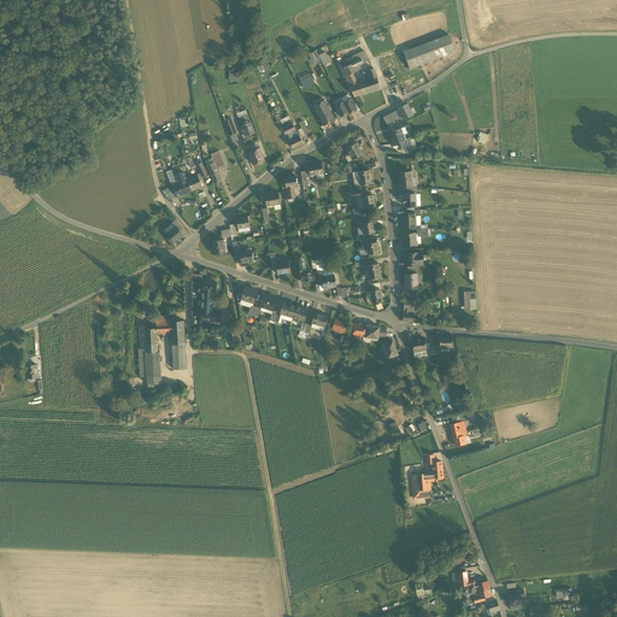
[(404,52),(410,69),(454,52),(448,35),(404,52)]
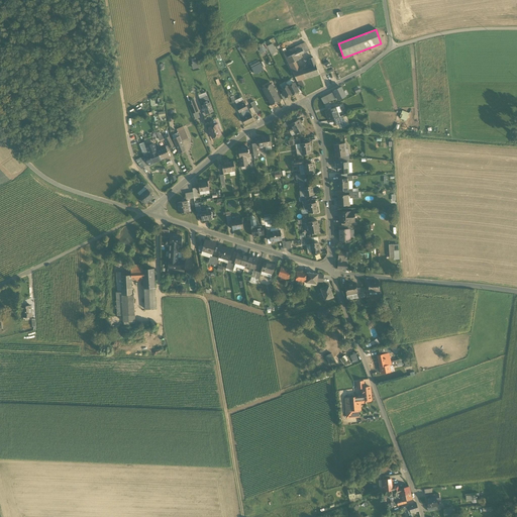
[(305,42),(295,47),(297,50),(302,48),(304,54),(309,50),(305,42)]
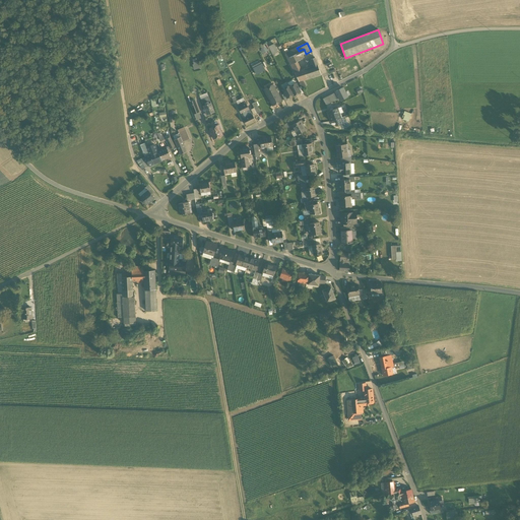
[(274,44),(268,47),(272,55),(278,52),(274,44)]
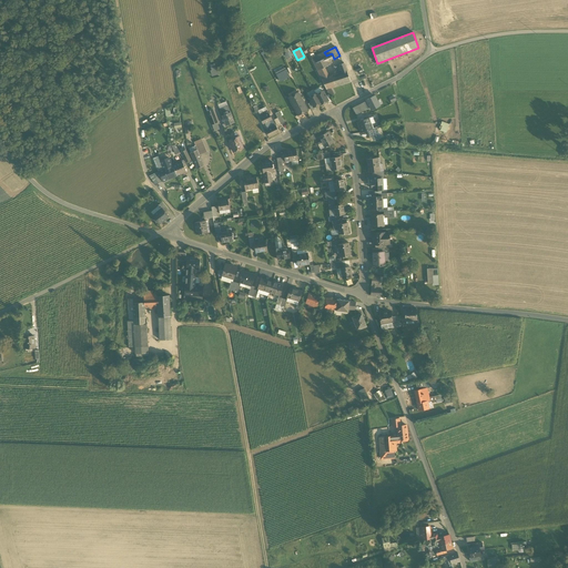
[(311,58),(317,71),(322,69),(325,67),(330,64),(328,61),(334,59),(332,53),(326,56),(324,52),(311,58)]
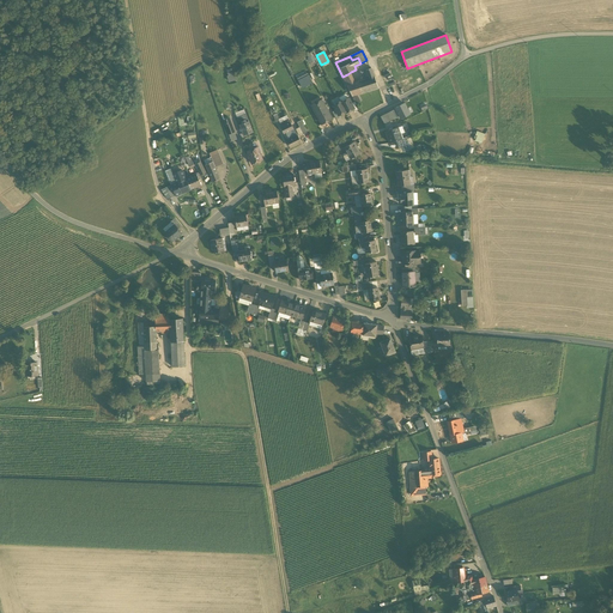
[(298,82),(302,87),(313,83),(309,76),(298,82)]
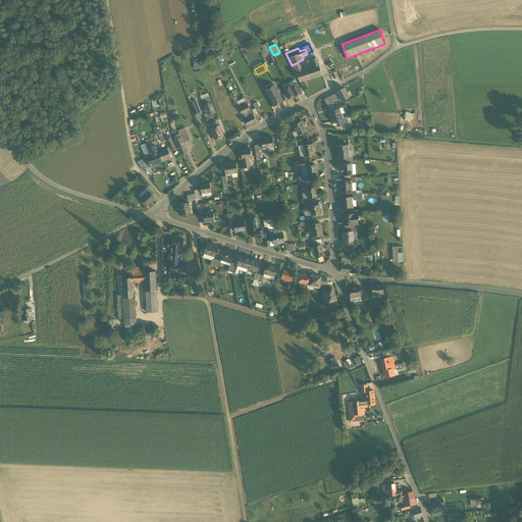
[(296,72),(300,82),(304,81),(306,80),(322,74),(318,65),(314,66),(312,67),(303,70),(300,71),(296,72)]
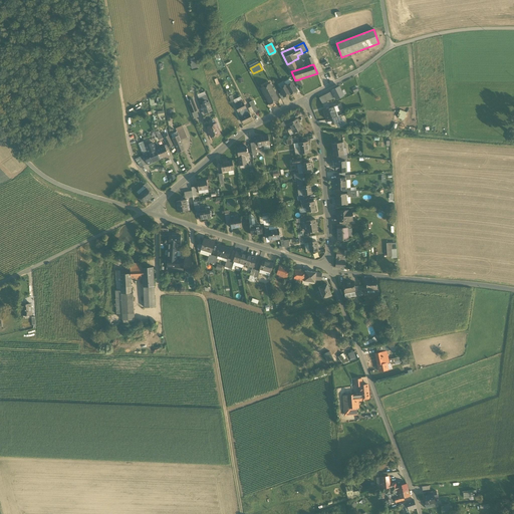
[(292,82),(286,85),(290,93),(290,94),(296,91),(297,91),(294,87),(292,82)]
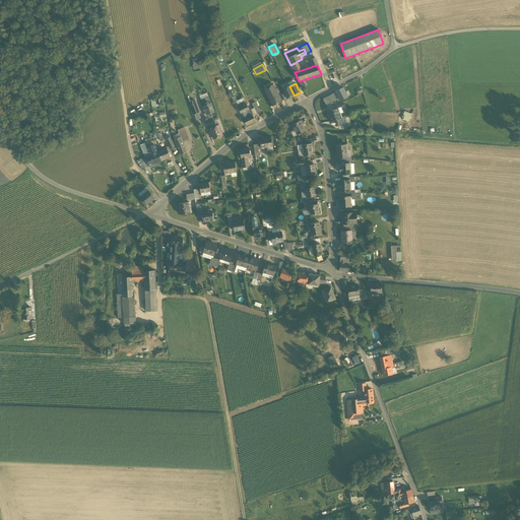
[(273,96),(277,104),(281,101),(273,85),(270,87),(268,87),(265,88),(264,90),(269,99),(273,96)]
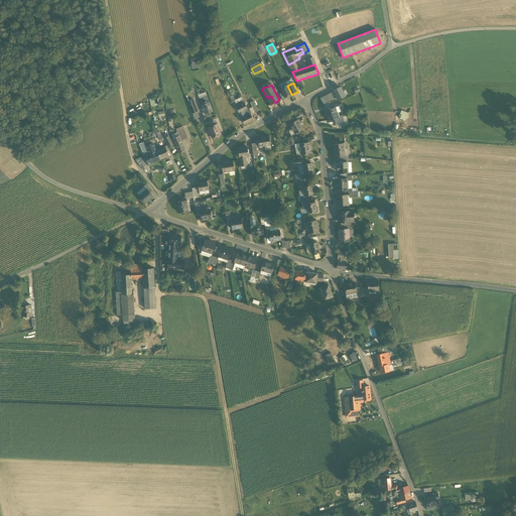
[(285,98),(291,94),(287,86),(286,85),(280,88),(282,93),(285,98)]
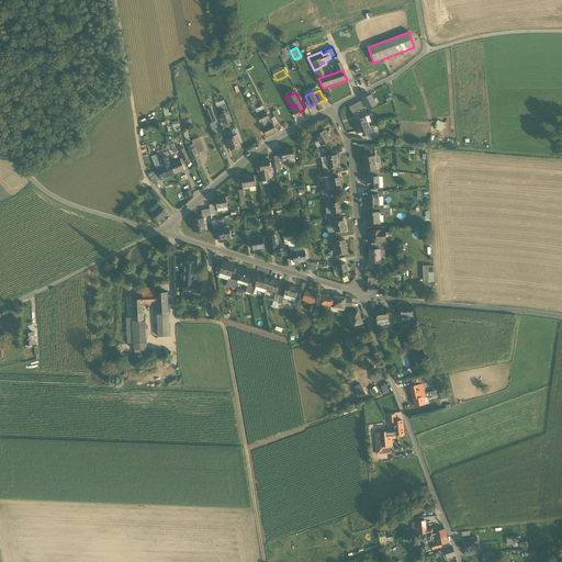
[(370,94),(362,99),(368,109),(375,104),(370,94)]
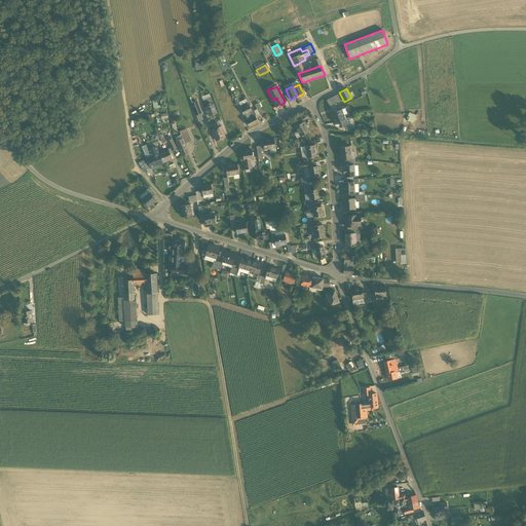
[(338,95),(332,97),(335,103),(341,100),(338,95)]
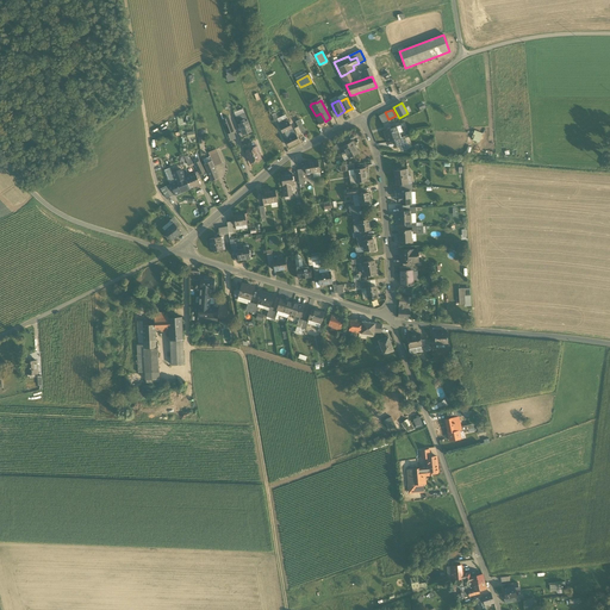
[(383,123),(388,119),(385,112),(379,116),(383,123)]
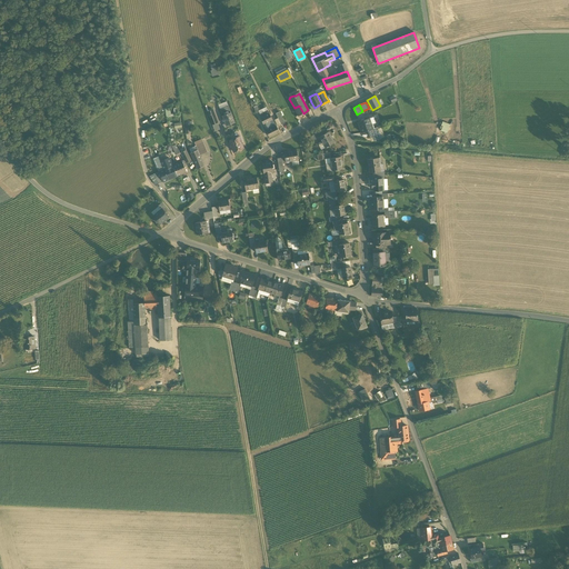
[(220,109),(227,126),(235,122),(228,106),(220,109)]
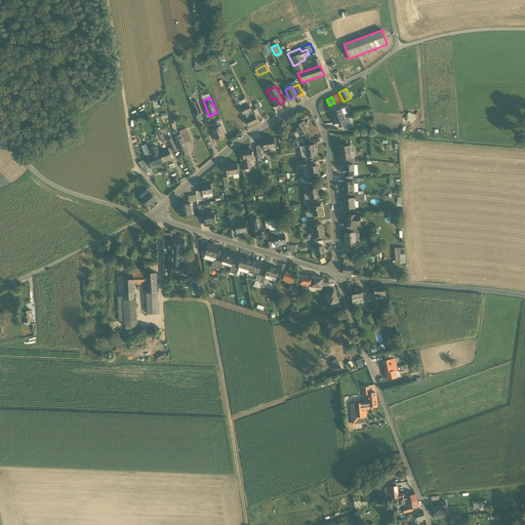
[(192,103),(196,115),(201,114),(196,102),(192,103)]
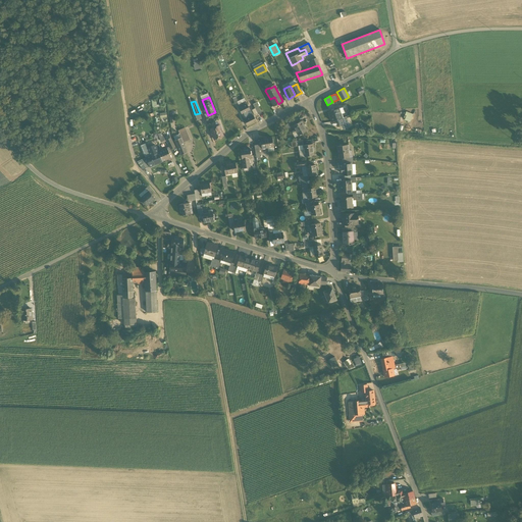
[(239,108),(242,114),(250,110),(246,101),(239,105),(241,108),(239,108)]
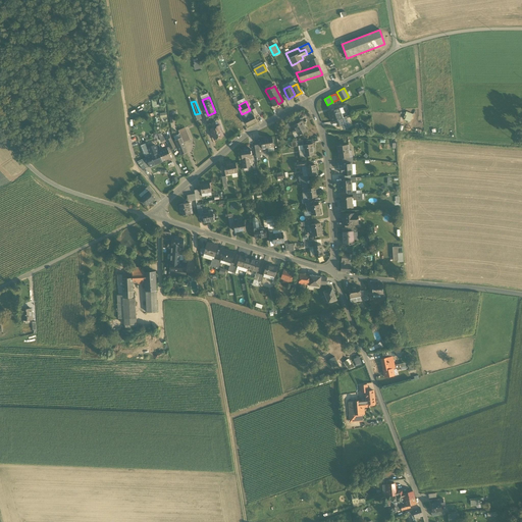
[(331,121),(337,119),(344,118),(342,114),(341,114),(338,108),(328,112),(331,121)]
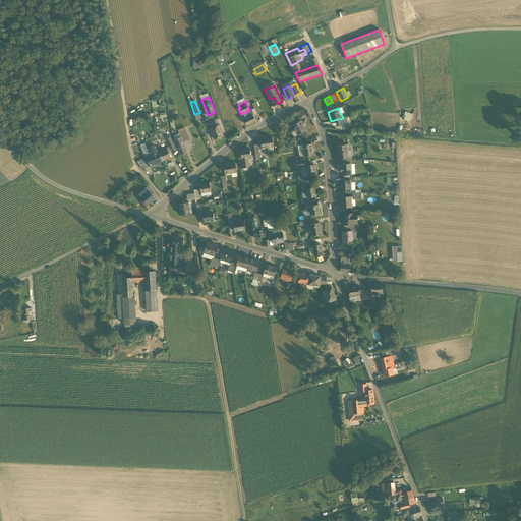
[(250,111),(249,110),(241,114),(247,125),(255,121),(252,115),(250,111)]
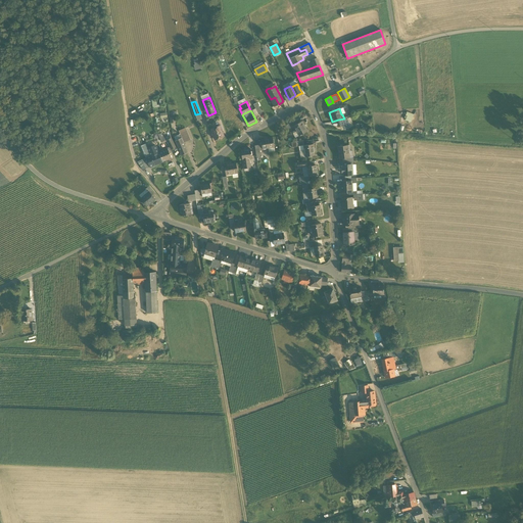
[(411,121),(413,114),(406,111),(403,119),(411,121)]
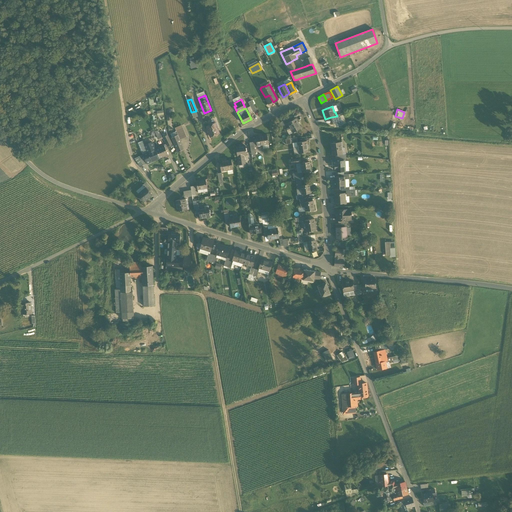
[(340,115),(337,116),(331,117),(333,123),(335,122),(337,126),(340,125),(343,124),(340,116),(340,115)]
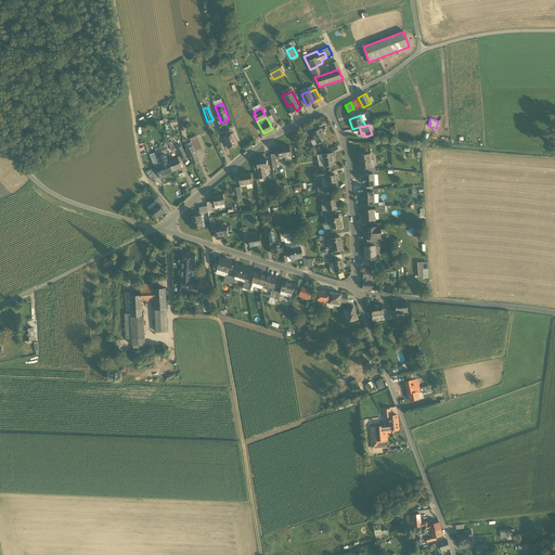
[(226,131),(227,136),(233,133),(235,139),(237,139),(233,128),(231,128),(228,129),(226,131)]
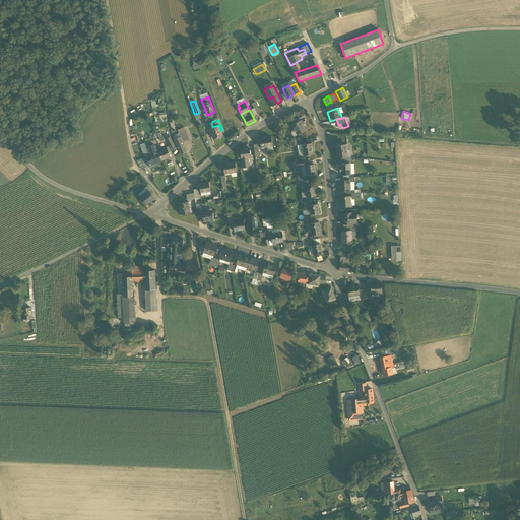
[(286,125),(288,129),(293,127),(291,125),(295,123),(294,121),(286,125)]
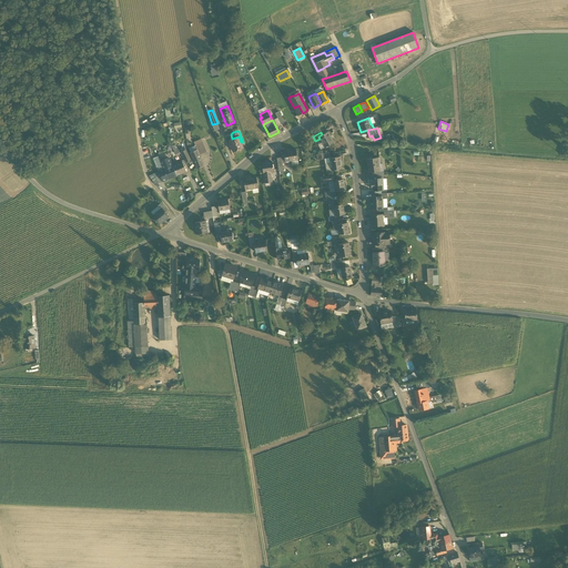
[(323,143),(325,148),(333,142),(330,137),(331,135),(328,132),(322,134),(318,137),(320,139),(323,143)]
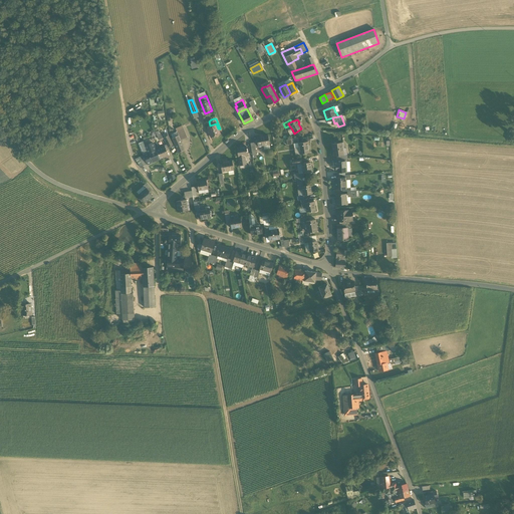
[(210,134),(211,138),(215,136),(215,137),(217,137),(218,137),(219,135),(220,134),(218,129),(216,123),(210,125),(207,126),(208,129),(208,130),(208,131),(209,132),(210,133),(210,134)]
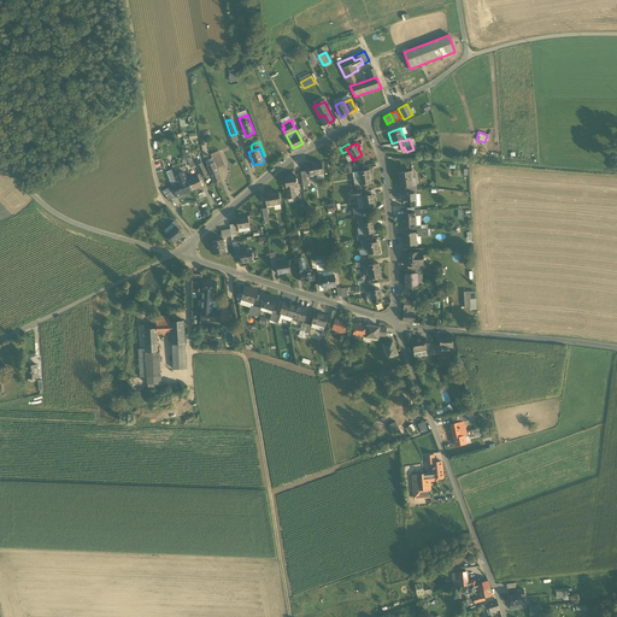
[(213,163),(216,168),(224,164),(221,154),(219,154),(218,151),(211,154),(212,158),(211,158),(211,159),(213,163)]
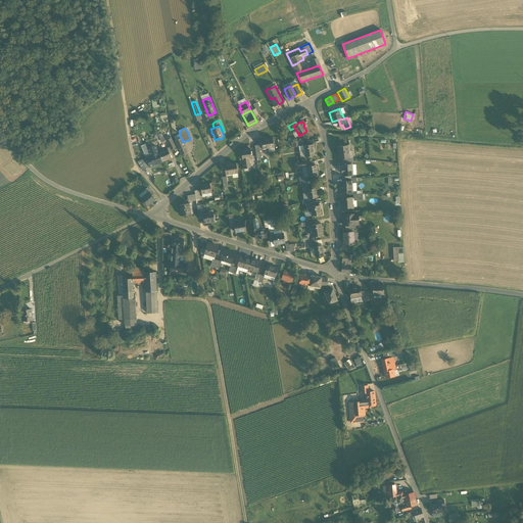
[(167,140),(171,149),(175,147),(171,138),(167,140)]
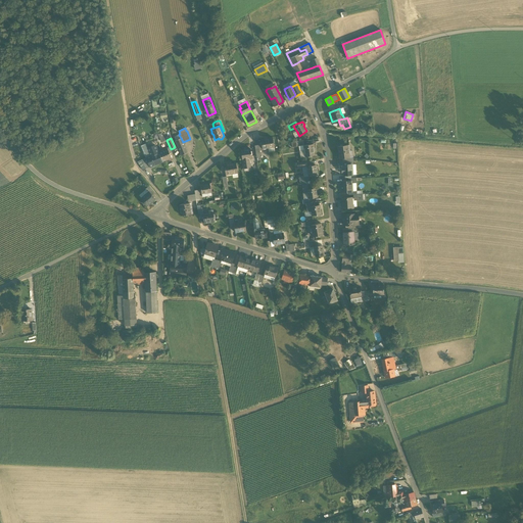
[(175,141),(181,155),(187,153),(183,142),(181,138),(176,140),(175,141)]
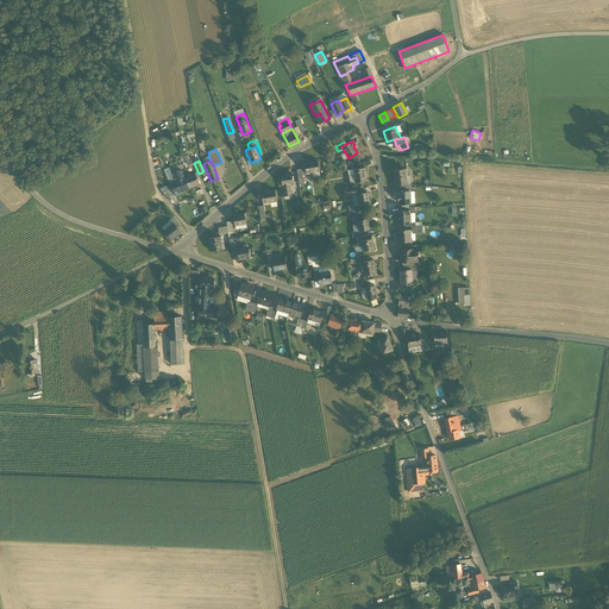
[(305,163),(306,174),(319,171),(318,161),(312,161),(312,162),(305,163)]
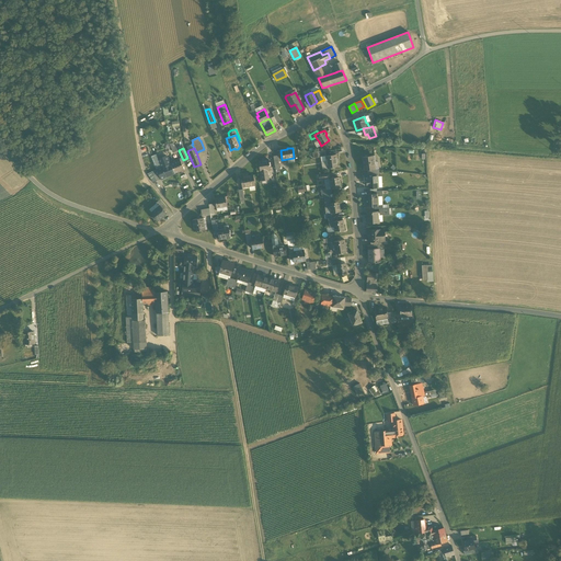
[(327,158),(328,169),(338,167),(336,159),(336,155),(331,156),(325,157),(327,158)]
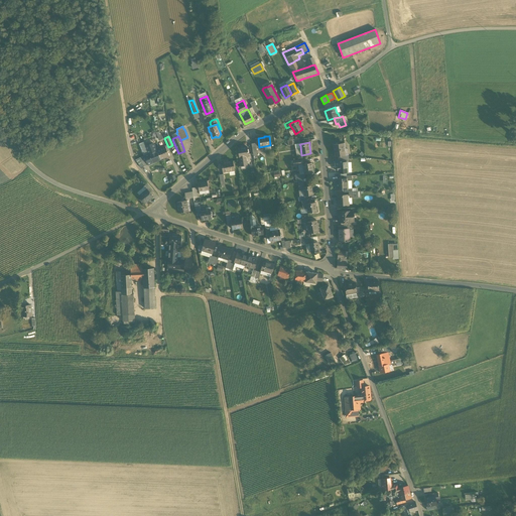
[(334,144),(336,156),(338,156),(345,155),(343,143),(334,144)]
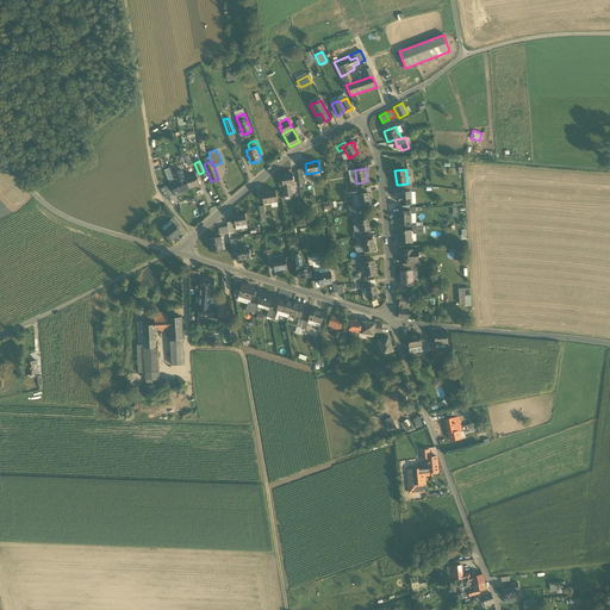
[(173,174),(176,182),(185,179),(181,170),(173,174)]
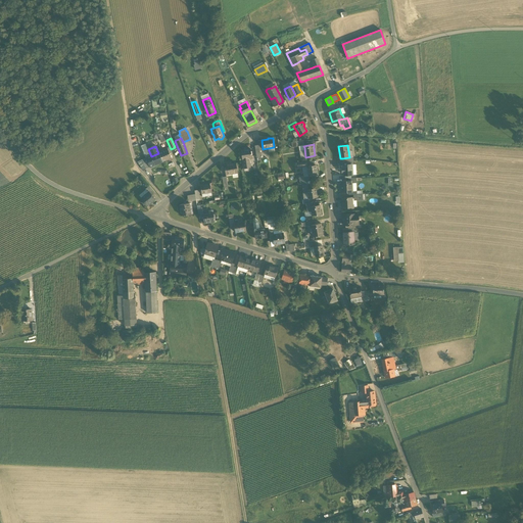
[(168,149),(159,152),(163,161),(172,158),(168,149)]
